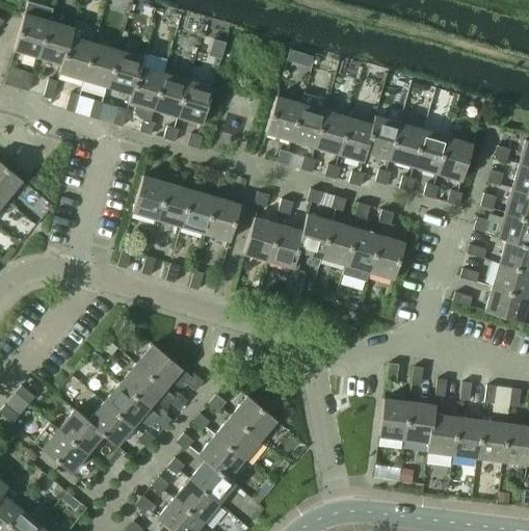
[(40,58),(51,22),(54,9),(29,2),(16,51),(40,58)]
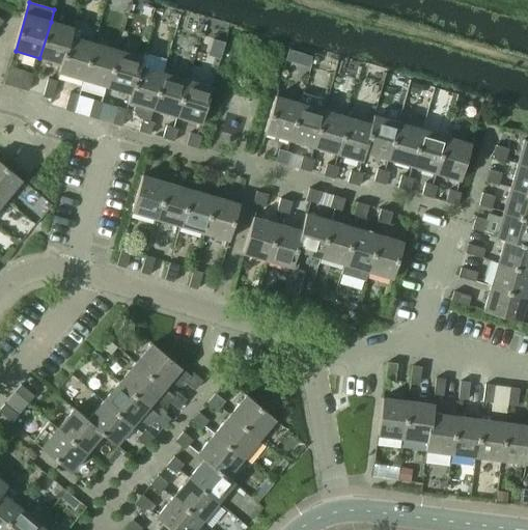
[(72,37),(73,37),(76,29),(51,22),(39,58),(63,64),(72,37)]
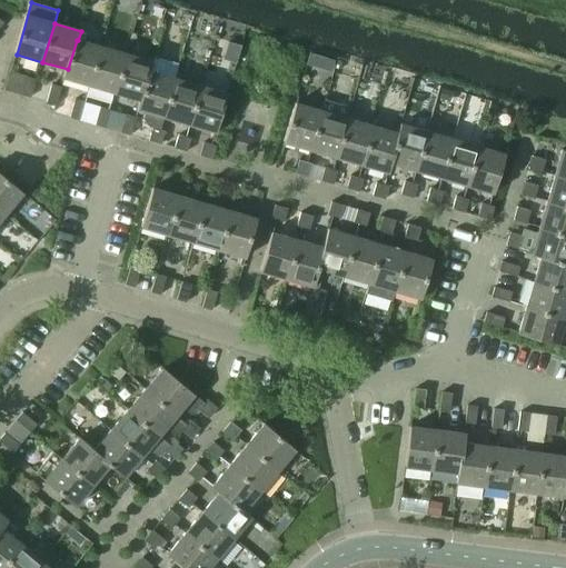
[(91,86),(102,47),(78,40),(77,40),(68,69),(65,79),(91,86)]
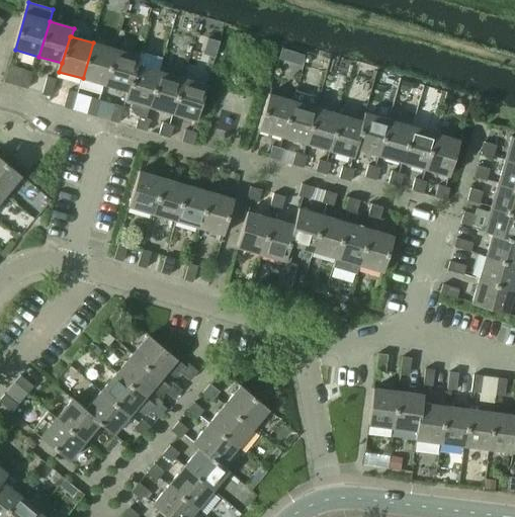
[(106,85),(116,50),(93,42),(83,78),(106,85)]
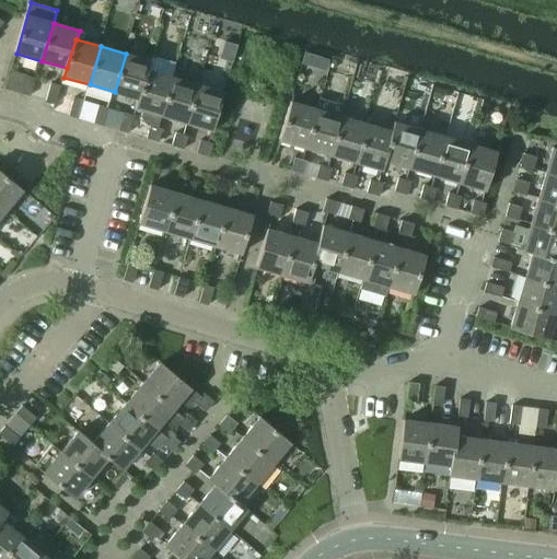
[(149,70),(150,70),(152,61),(126,54),(115,92),(139,100),(140,100),(149,70)]
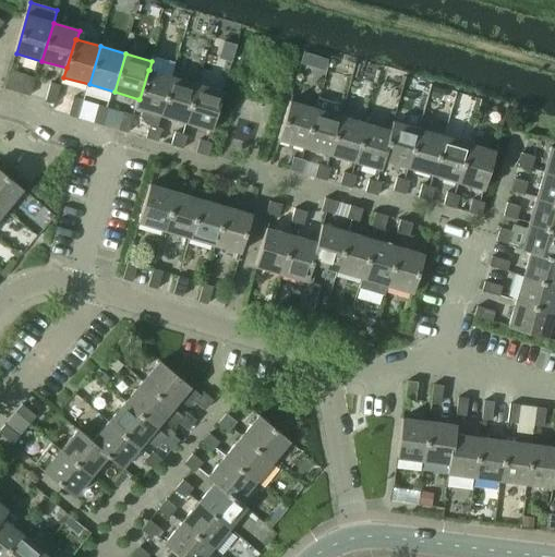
[(147,138),(160,142),(164,130),(159,128),(163,116),(173,77),(149,70),(148,70),(140,99),(139,99),(136,108),(144,110),(142,117),(148,125),(152,126),(147,138)]
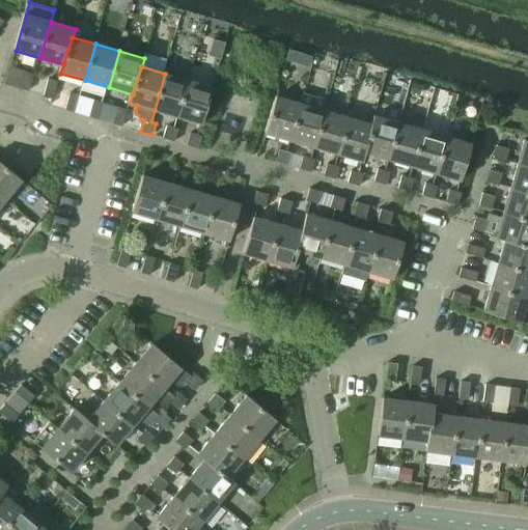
[(21,89),(30,92),(35,75),(26,73),(21,89)]
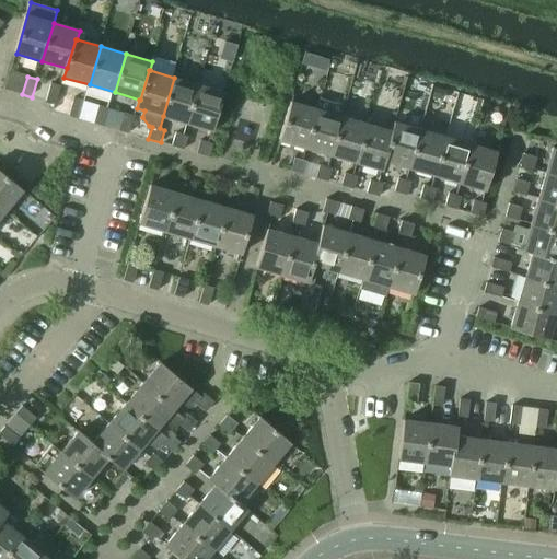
[(174,78),(163,116),(188,124),(199,85),(174,78)]
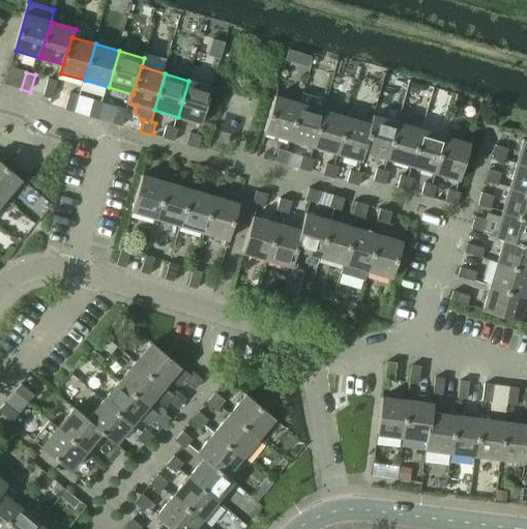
[(45,96),(54,98),(59,82),(50,79),(45,96)]
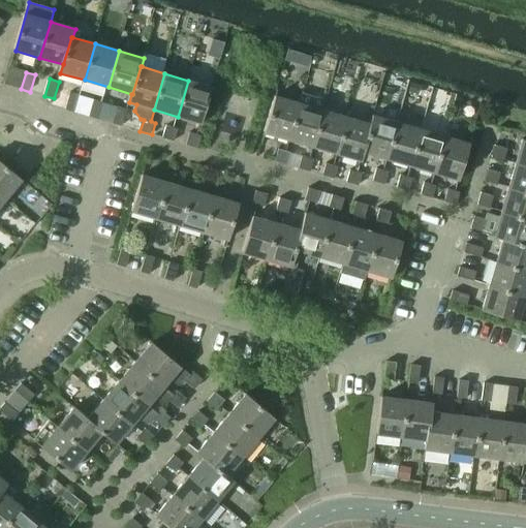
[(188,81),(178,117),(203,124),(213,88),(188,81)]
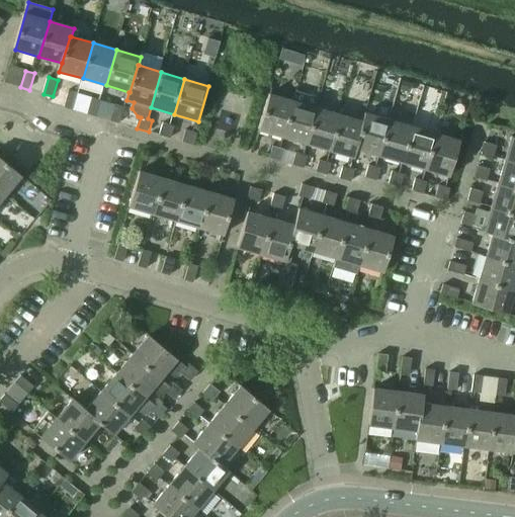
[(65,107),(74,110),(79,93),(70,91),(65,107)]
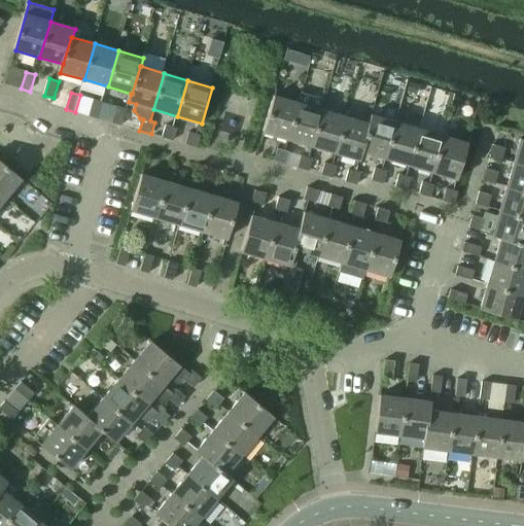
[(265,132),(289,139),(300,103),(275,96),(265,132)]
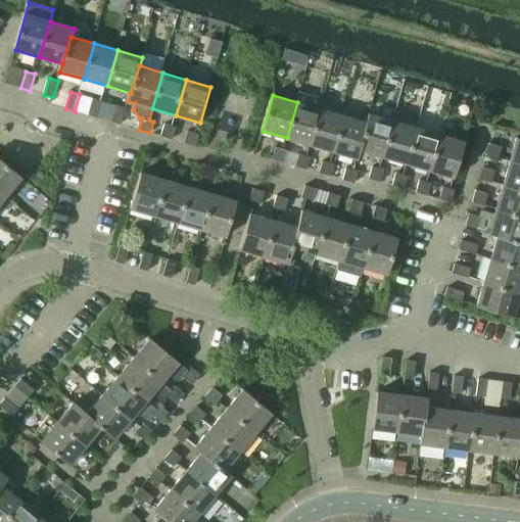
[(89,115),(98,119),(103,101),(94,99),(89,115)]
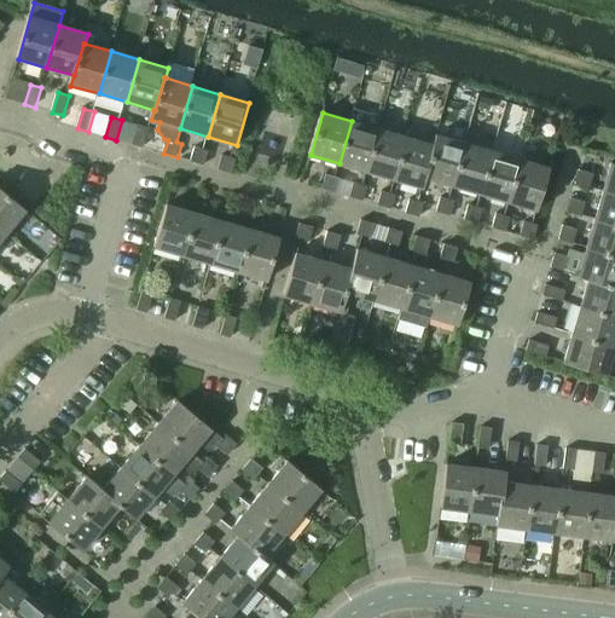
[(340,163),(367,172),(379,130),(352,121),(340,163)]
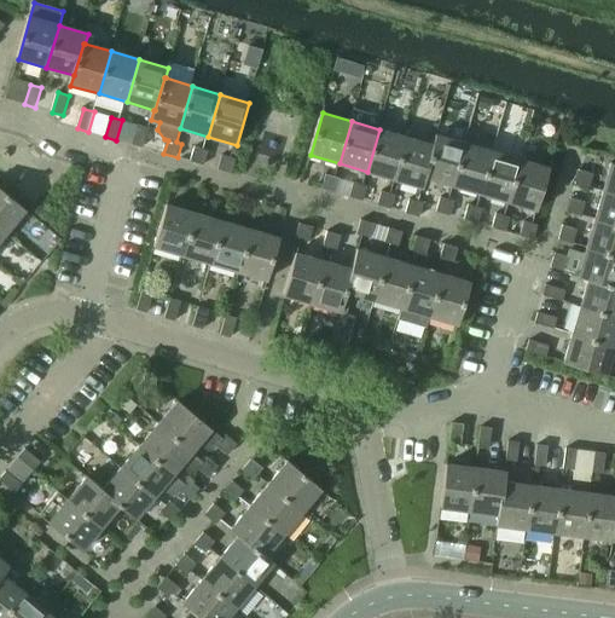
[(133,145),(144,148),(150,128),(139,125),(133,145)]
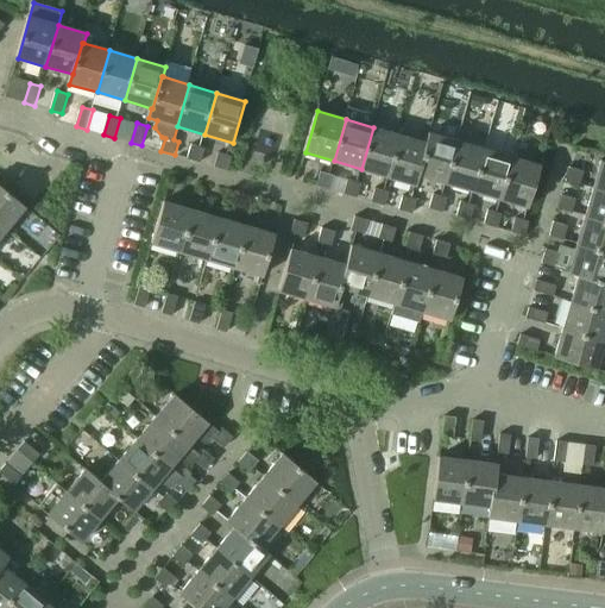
[(361,169),(389,177),(401,136),(373,127),(361,169)]
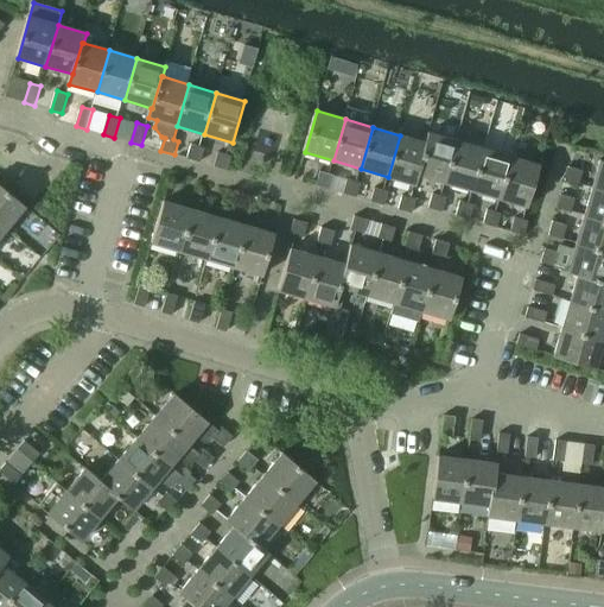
[(419,175),(419,176),(446,183),(458,141),(430,133),(426,143),(427,144),(419,175)]
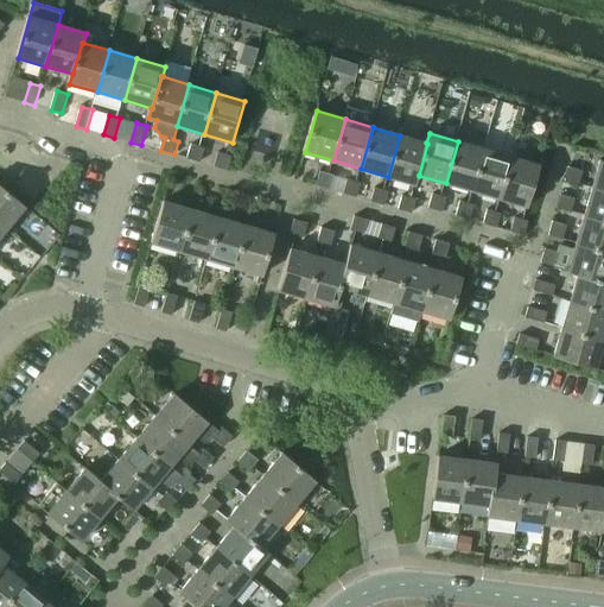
[(417,185),(419,176),(419,175),(427,144),(426,143),(400,136),(388,177),(417,185)]
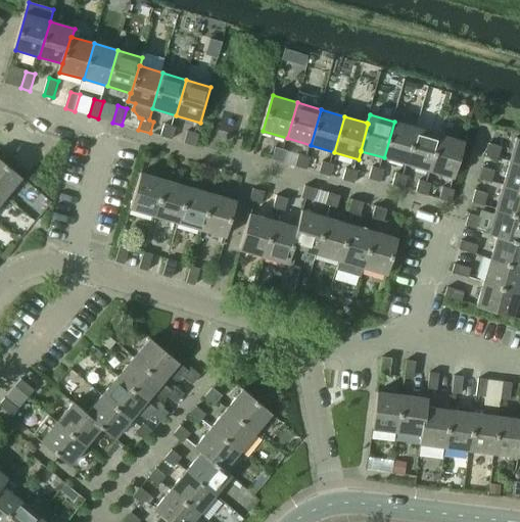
[(384,157),(408,164),(418,129),(394,122),(384,157)]
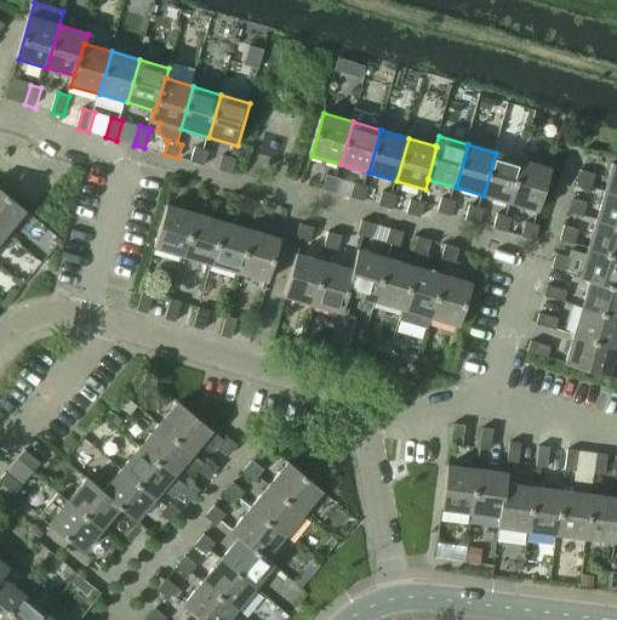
[(192,163),(206,166),(210,152),(196,148),(192,163)]
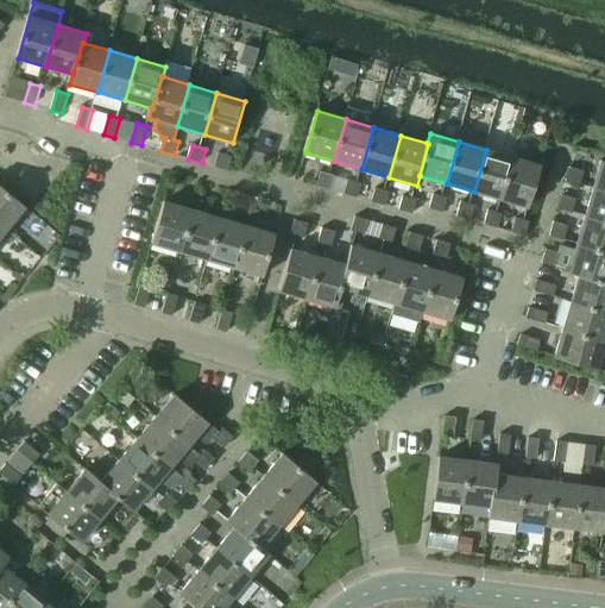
[(474,192),(502,200),(514,157),(486,150),(474,192)]
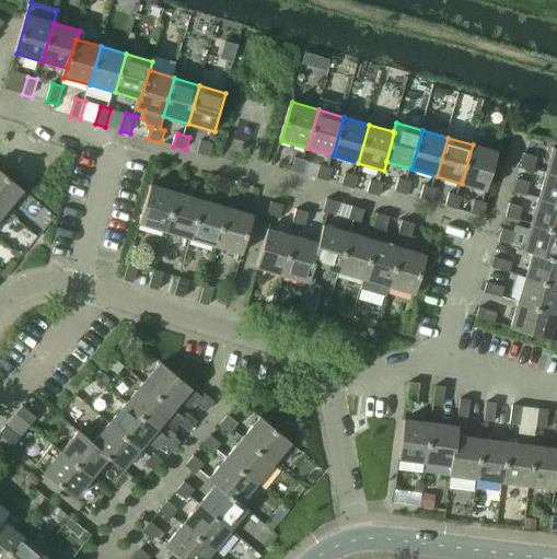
[(198,153),(211,158),(215,144),(202,141),(198,153)]
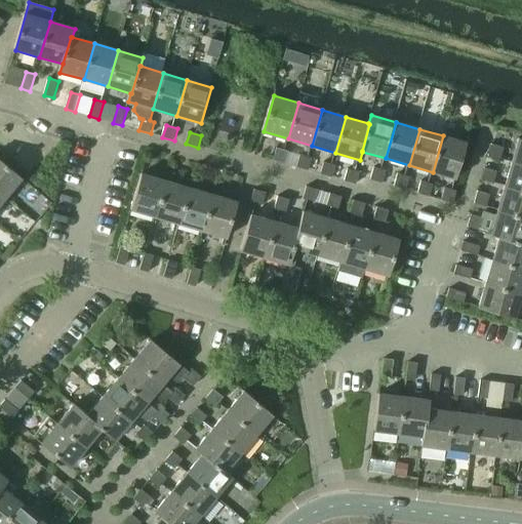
[(433,172),(457,179),(468,143),(443,135),(433,172)]
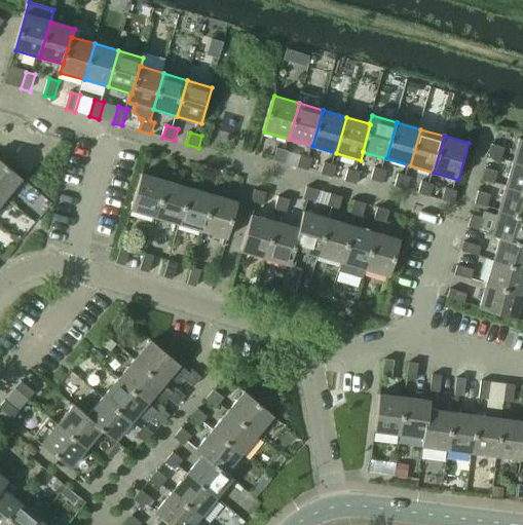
[(514,164),(522,166),(522,140),(521,140),(514,164)]
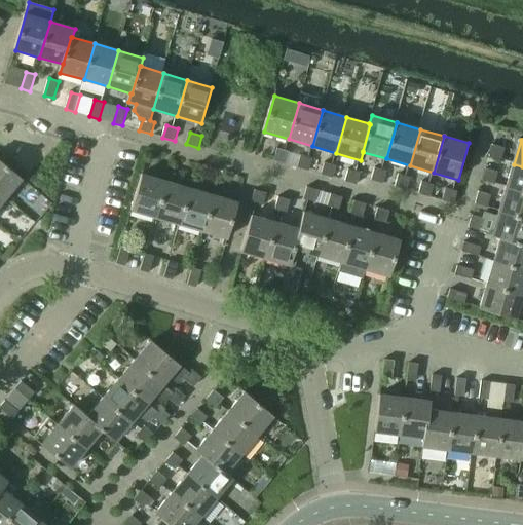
[(490,156),(502,160),(506,149),(493,145),(490,156)]
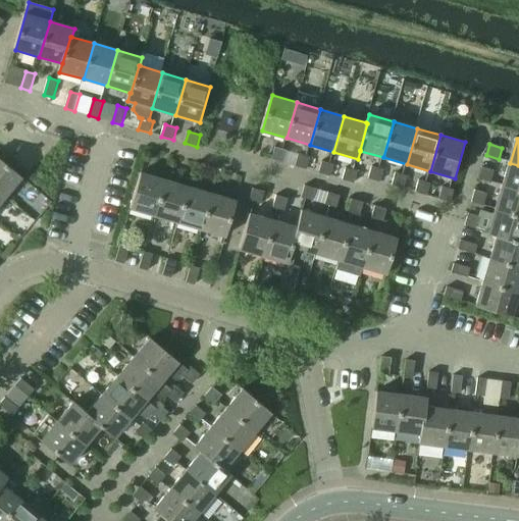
[(272,159),(284,163),(288,151),(276,148),(272,159)]
